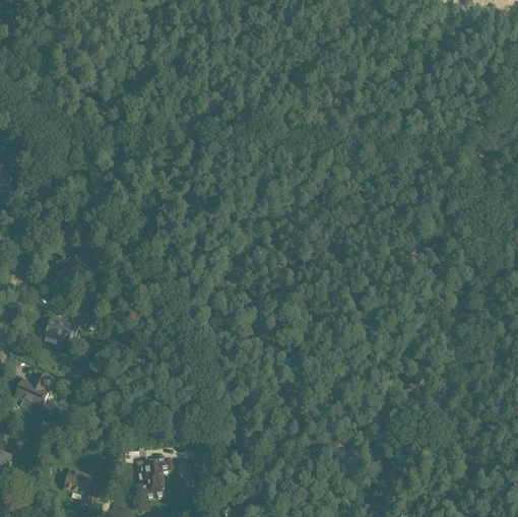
[(0,186),(4,187),(4,185),(8,186),(10,178),(6,177),(8,170),(0,168),(0,186)]
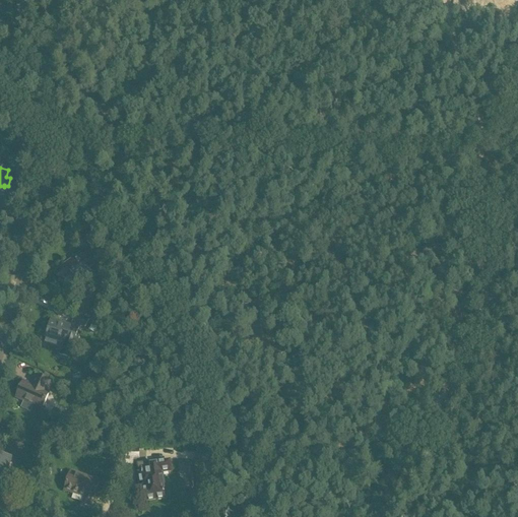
[(5,233),(3,240),(11,242),(13,235),(5,233)]
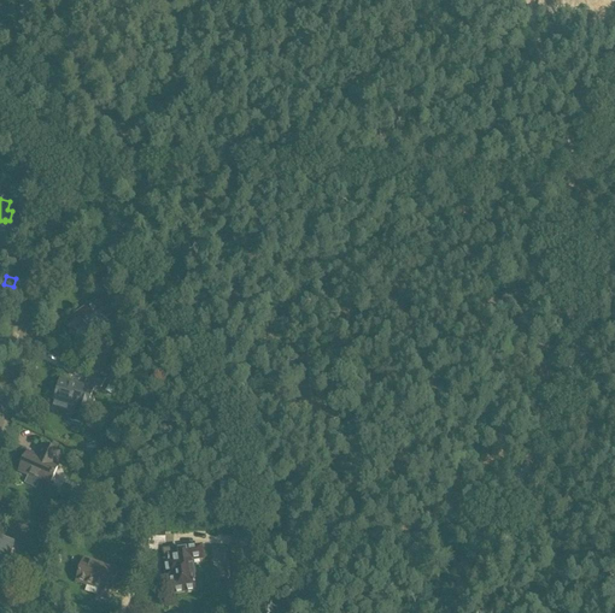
[(104,375),(109,365),(94,358),(89,366),(104,375)]
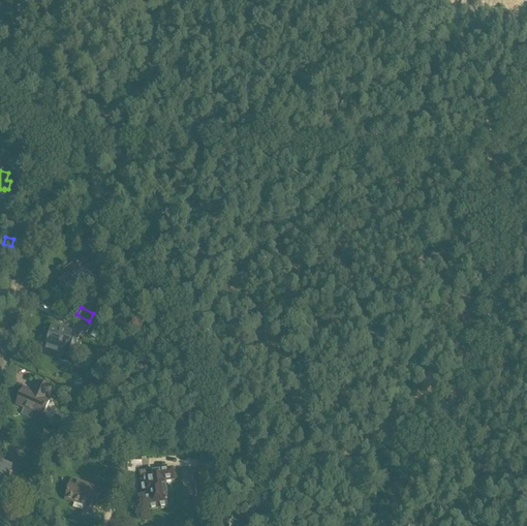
[(85,330),(89,323),(76,316),(72,323),(85,330)]
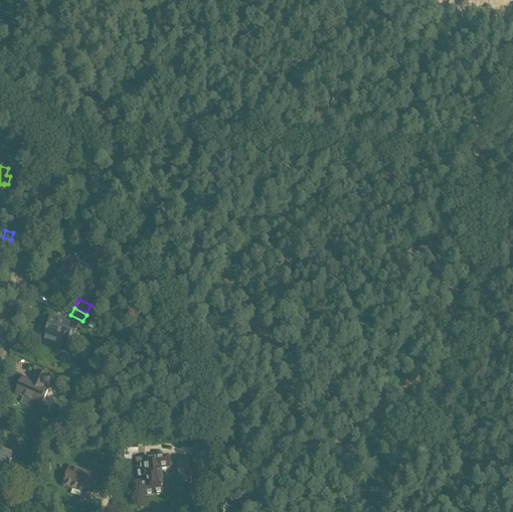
[(75,337),(77,331),(74,329),(76,322),(48,314),(42,332),(56,336),(57,332),(62,334),(57,350),(58,350),(58,352),(65,354),(66,353),(71,337),(75,337)]
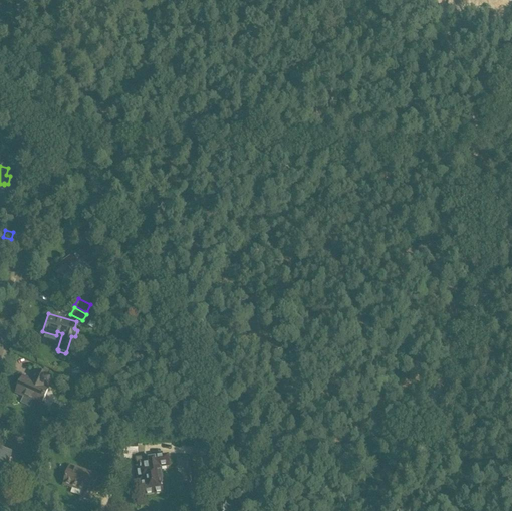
[(42,385),(47,374),(35,369),(30,379),(21,375),(14,390),(40,402),(47,387),(42,385)]
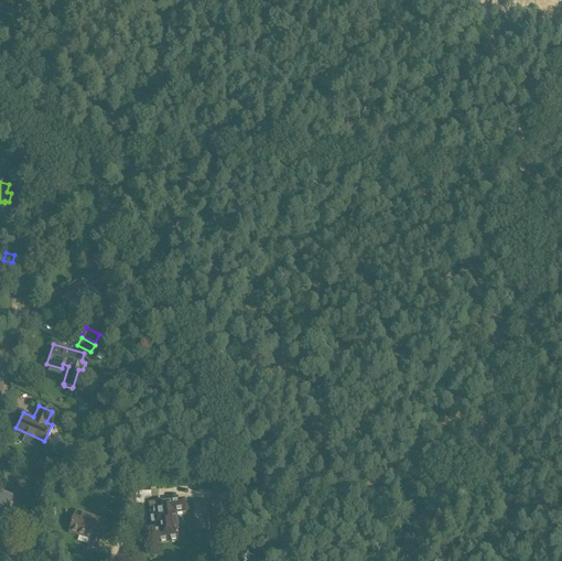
[(17,468),(19,463),(10,459),(8,465),(17,468)]
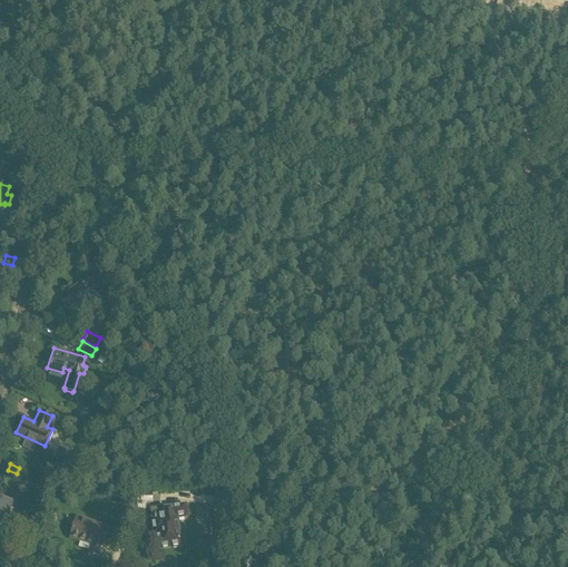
[(70,479),(74,470),(62,466),(59,475),(70,479)]
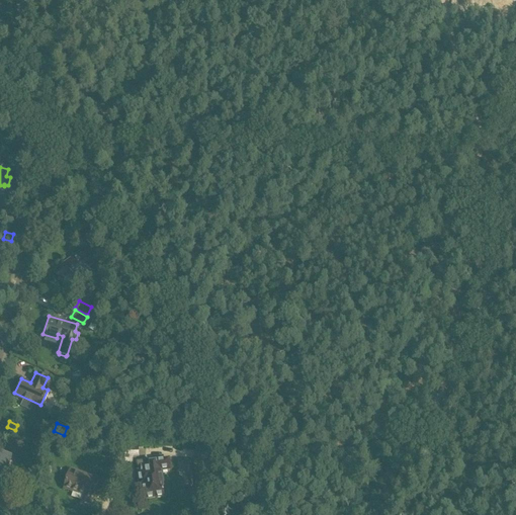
[(123,460),(131,460),(131,455),(137,454),(137,444),(123,444),(123,460)]
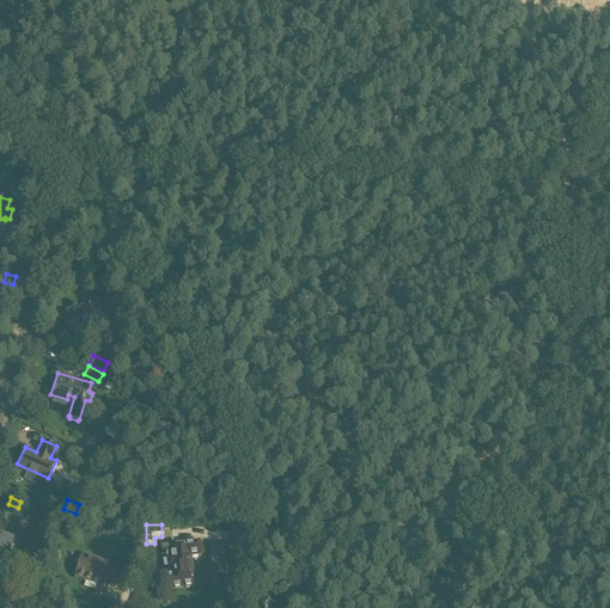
[(2,556),(10,535),(0,532),(0,562),(2,556)]
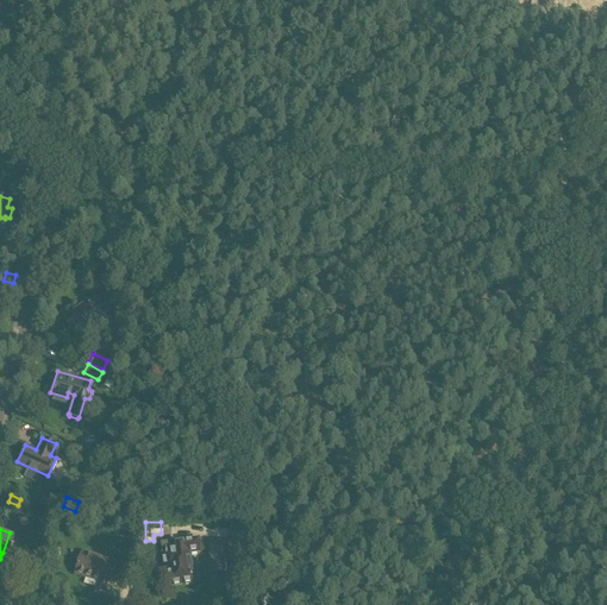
[(133,565),(141,543),(139,543),(142,536),(135,534),(125,562),(133,565)]
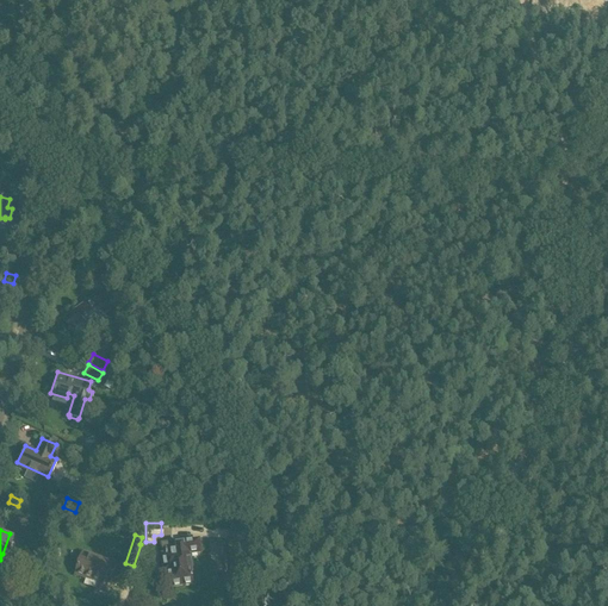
[(167,539),(160,541),(162,566),(161,566),(167,569),(168,582),(169,583),(169,585),(171,586),(172,586),(172,585),(188,582),(190,582),(192,581),(192,579),(192,578),(188,553),(194,551),(196,547),(194,541),(192,536),(177,538),(177,542),(168,543),(167,539)]
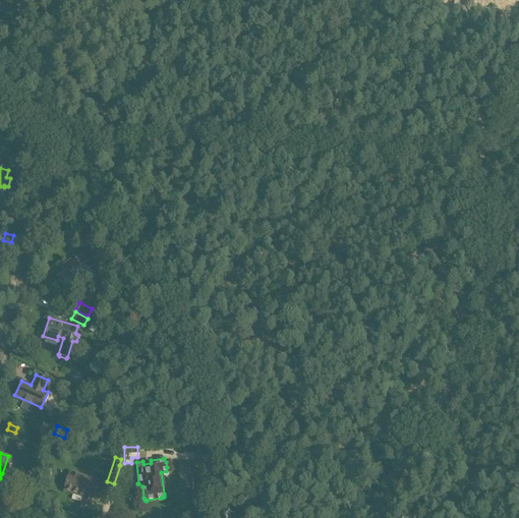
[(72,477),(68,476),(70,469),(69,469),(62,488),(82,496),(80,502),(90,505),(98,478),(88,475),(87,479),(82,478),(83,474),(74,471),(72,477)]
